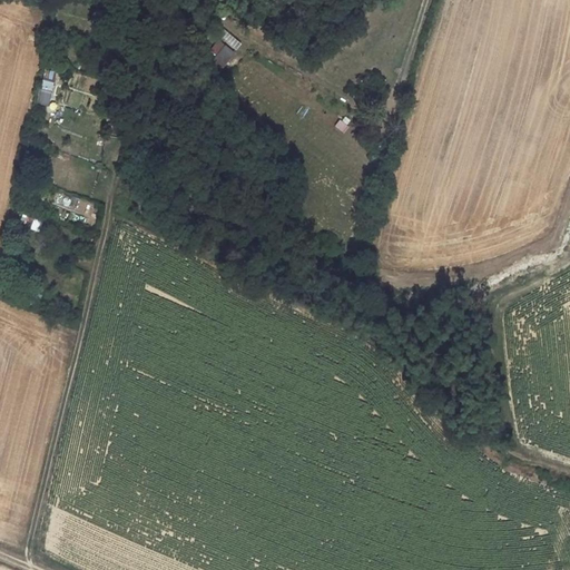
[(222,40),(234,51),(241,45),(227,33),(222,40)]
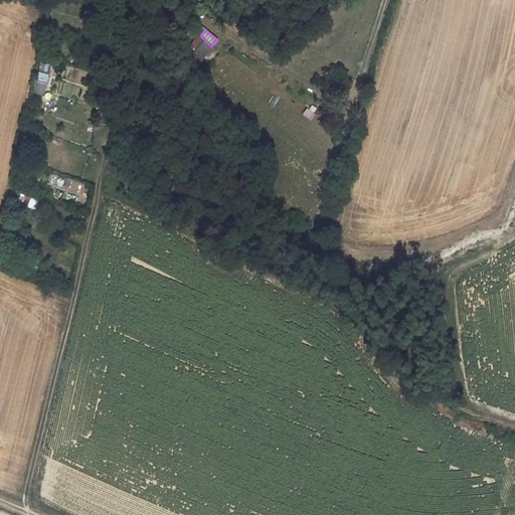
[(209,48),(202,42),(189,59),(197,65),(209,48)]
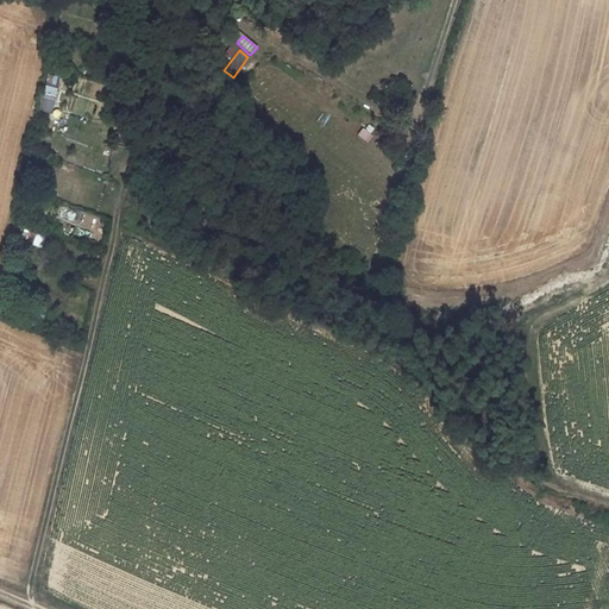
[(56,87),(58,77),(46,75),(44,83),(56,87)]
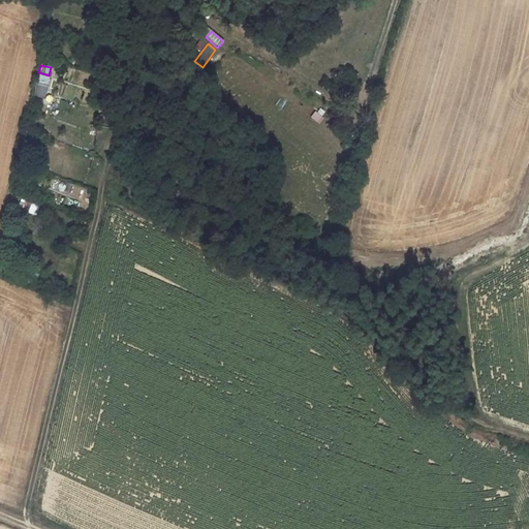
[(43,98),(49,76),(37,73),(32,96),(43,98)]
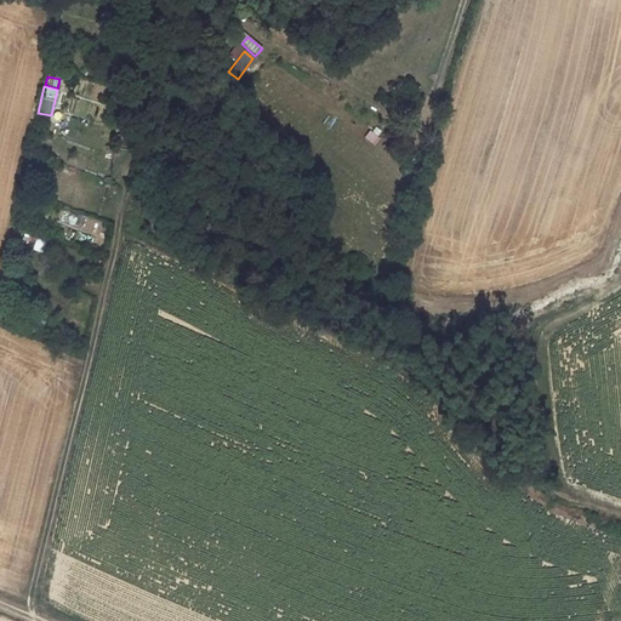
[(369,131),(364,138),(375,146),(380,137),(369,131)]
